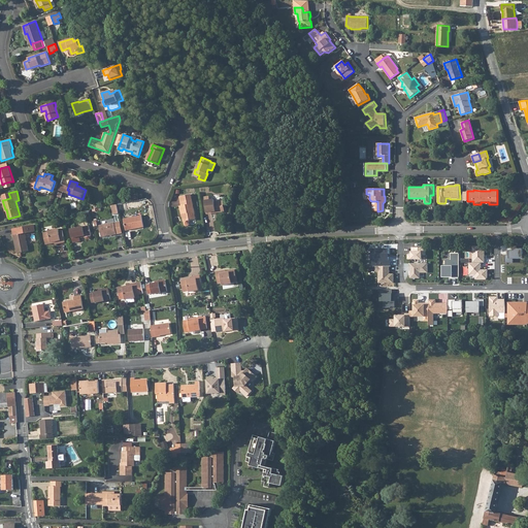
[(196,219),(191,195),(179,197),(182,205),(180,206),(182,215),(183,215),(185,225),(187,226),(189,226),(190,224),(189,221),(196,219)]
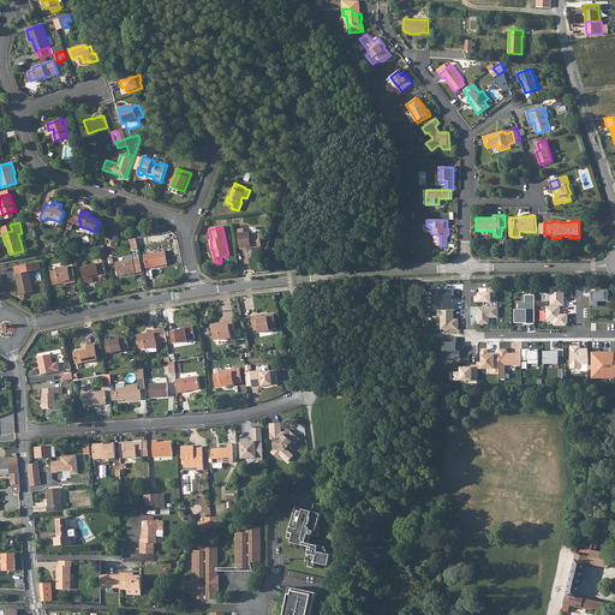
[(244,233),(244,230),(238,230),(240,248),(251,246),(251,248),(262,248),(261,236),(261,234),(250,236),(250,233),(244,233)]
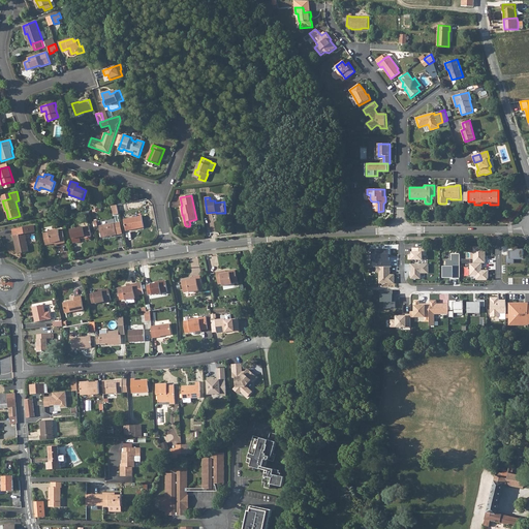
[(126,230),(145,227),(142,216),(124,219),(126,230)]
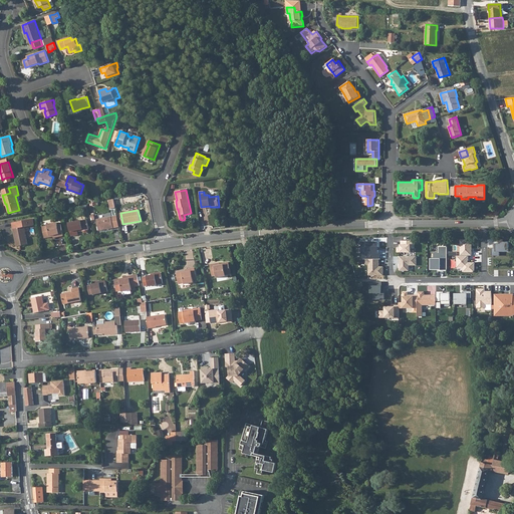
[(99,231),(113,228),(111,217),(96,220),(99,231)]
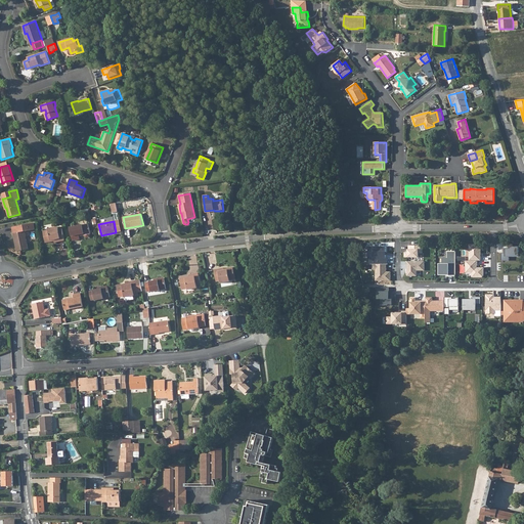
[(34,223),(12,227),(17,252),(29,249),(25,231),(35,229),(34,223)]
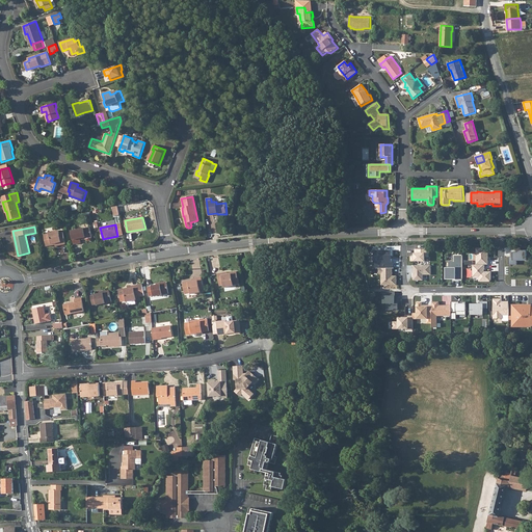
[(92,237),(90,228),(71,231),(74,244),(81,243),(80,238),(85,237),(85,239),(87,241),(91,240),(92,237)]
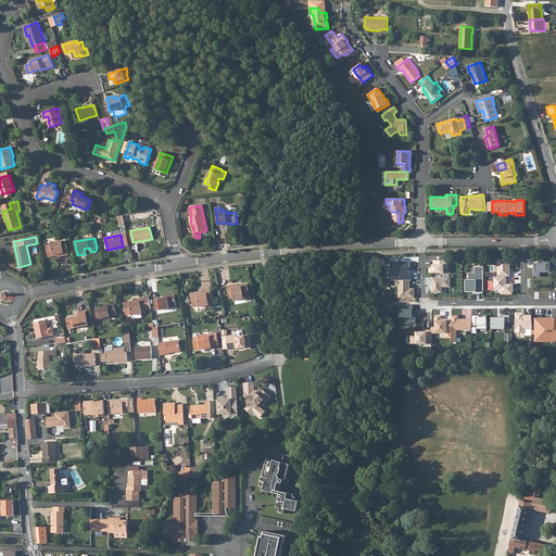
[(66,243),(62,243),(62,241),(51,243),(52,244),(47,245),(49,257),(54,256),(54,255),(58,254),(59,257),(68,255),(66,243)]
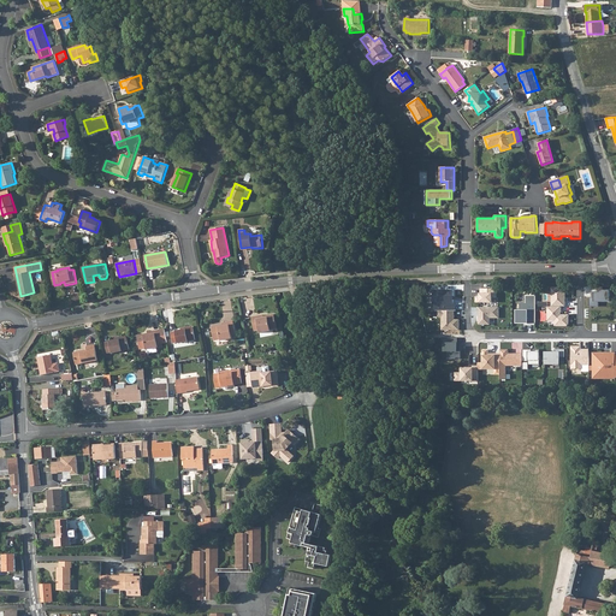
[(567,288),(552,288),(552,306),(563,307),(566,307),(567,288)]
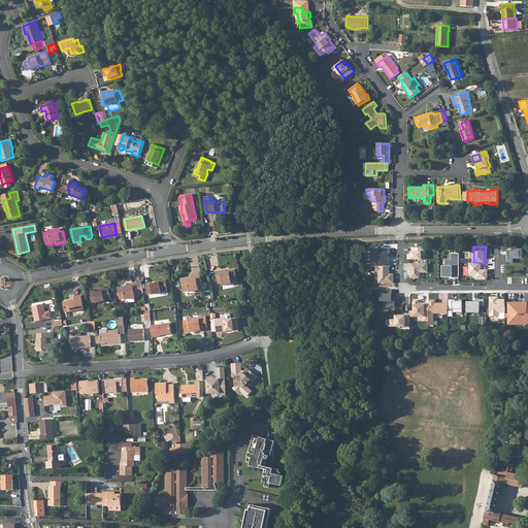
[(427,248),(413,248),(413,259),(424,259),(424,255),(427,255),(427,248)]
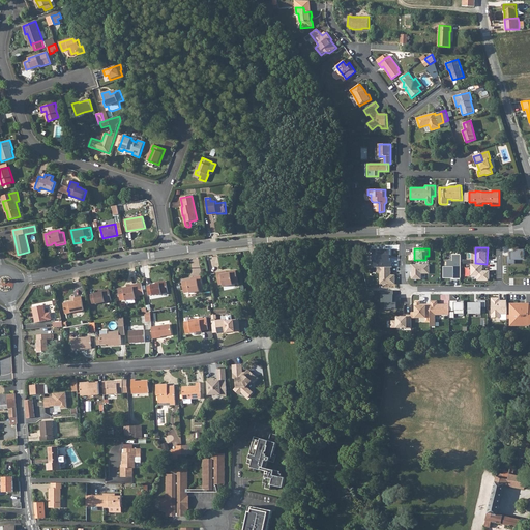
[(526,249),(517,248),(517,252),(512,252),(511,256),(507,256),(507,263),(514,264),(514,259),(526,259),(526,249)]
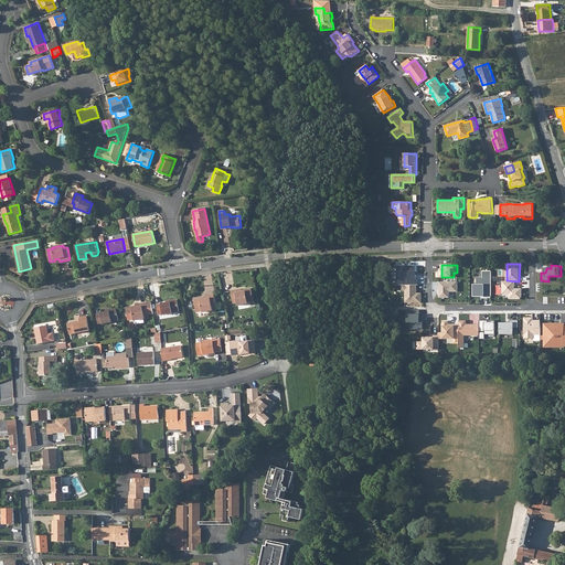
[(416,266),(398,266),(398,285),(402,285),(416,285),(416,266)]
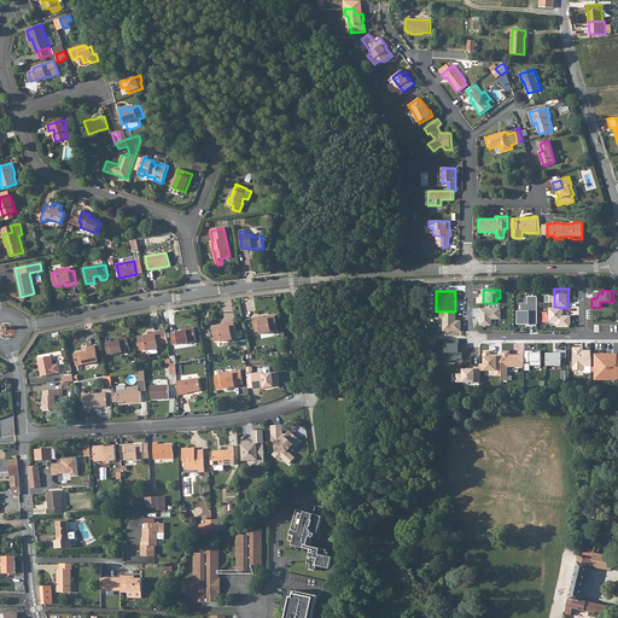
[(537,296),(529,297),(529,304),(523,304),(523,312),(519,312),(519,325),(537,325),(537,296)]
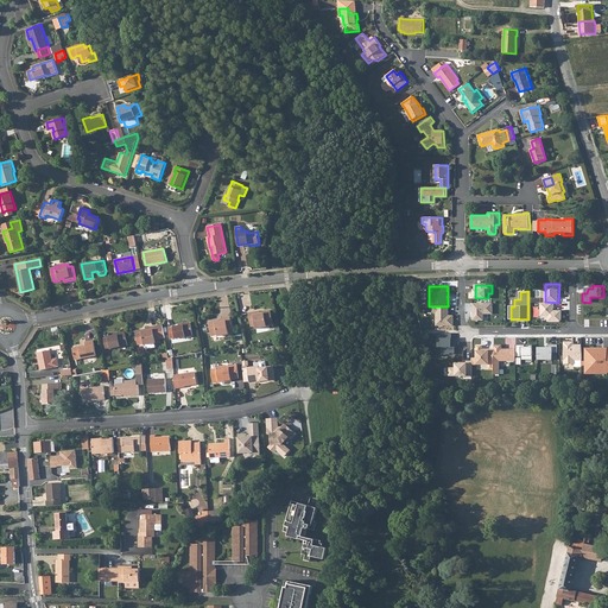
[(545,302),(540,302),(540,316),(549,316),(548,322),(557,322),(559,321),(561,318),(562,310),(555,310),(556,303),(545,302)]
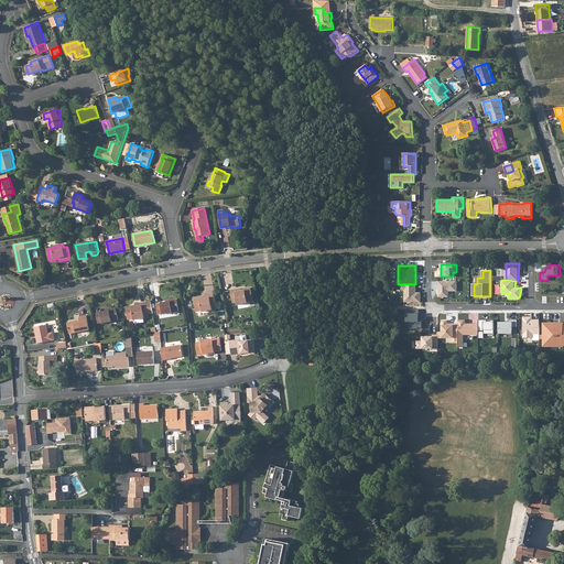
[(457,282),(440,281),(438,296),(449,297),(449,291),(457,291),(457,282)]
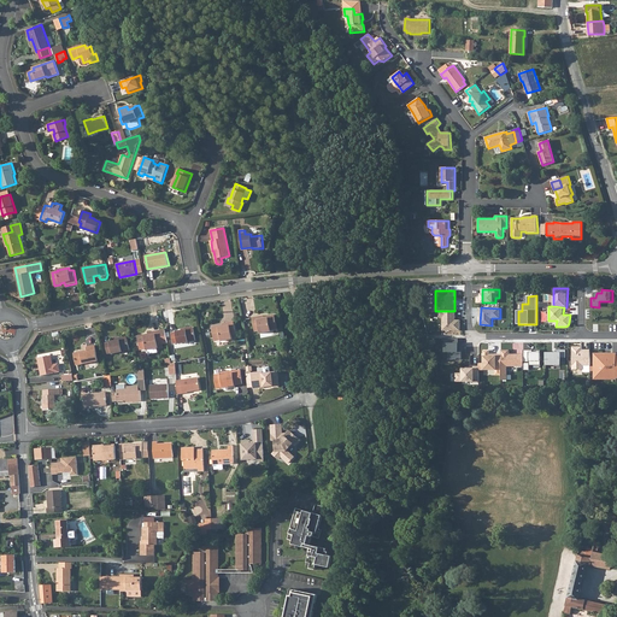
[(454,311),(439,311),(439,318),(442,318),(442,330),(462,330),(462,321),(456,321),(456,311),(454,311)]
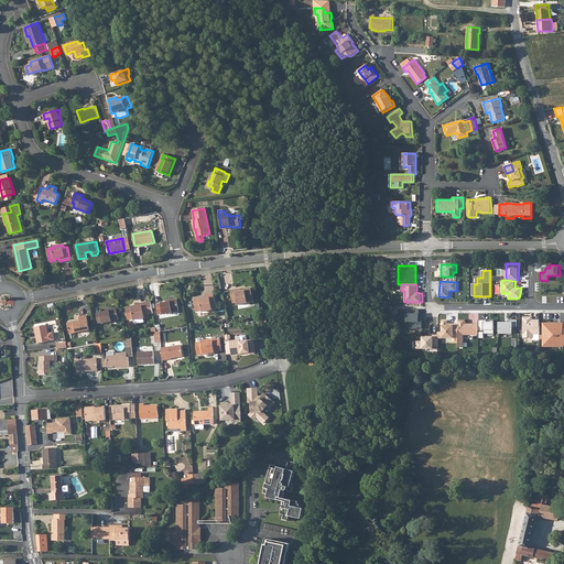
[(241,290),(241,289),(230,291),(232,303),(237,302),(238,305),(248,303),(248,302),(253,301),(251,289),(248,289),(245,290),(245,291),(241,291),(241,290)]
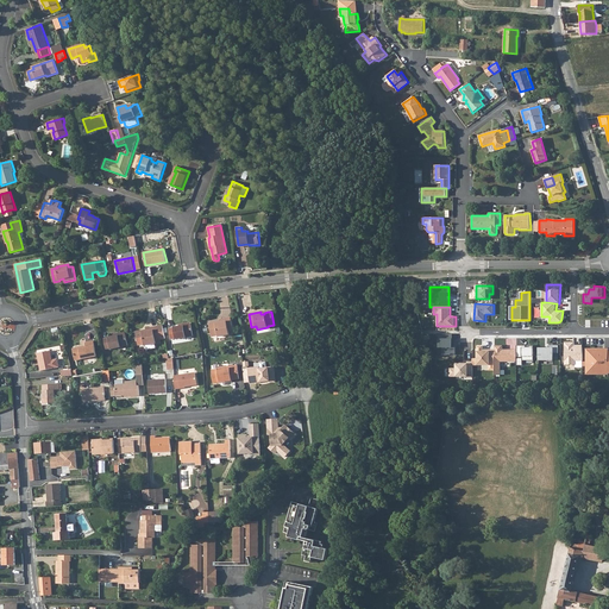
[(231,318),(219,320),(219,321),(220,322),(217,324),(215,322),(209,324),(212,337),(218,336),(219,337),(230,334),(228,332),(233,331),(231,318)]
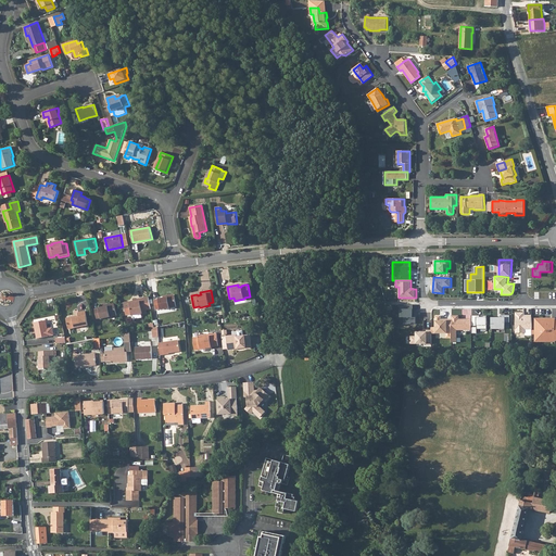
[(160,310),(161,310),(166,308),(176,307),(175,297),(164,298),(159,299),(159,300),(154,300),(156,310),(160,310)]
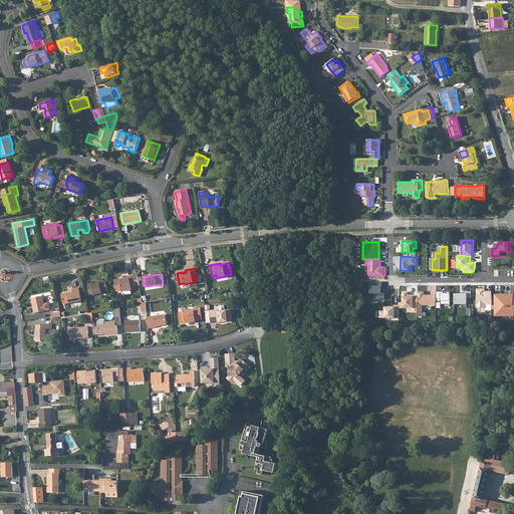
[(132,290),(136,290),(135,287),(133,275),(123,277),(123,278),(123,280),(120,280),(120,279),(114,280),(116,291),(122,290),(122,292),(132,290)]
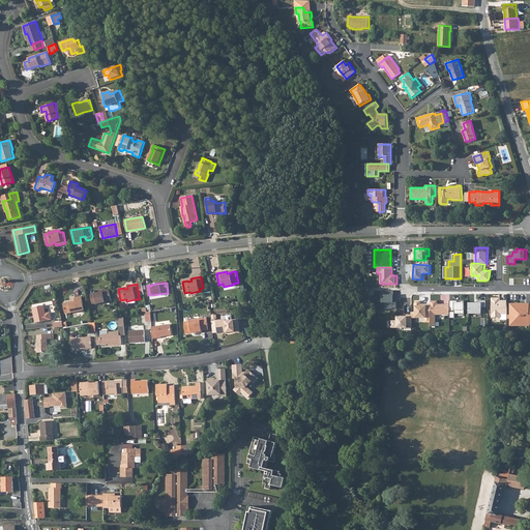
[(96,303),(111,301),(110,291),(98,293),(94,294),(90,295),(92,304),(96,303)]
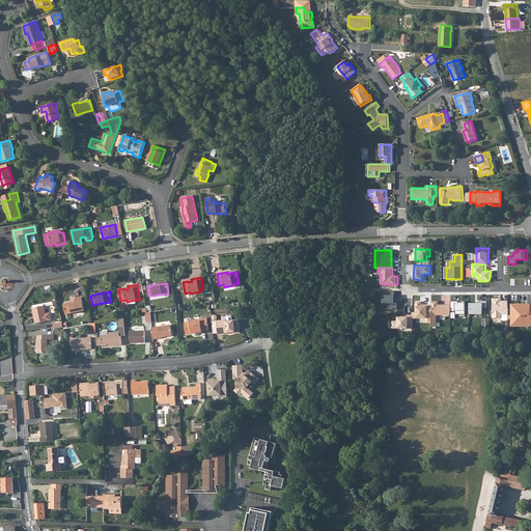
[(396,291),(384,291),(384,304),(387,304),(387,309),(397,309),(397,299),(396,299),(396,291)]
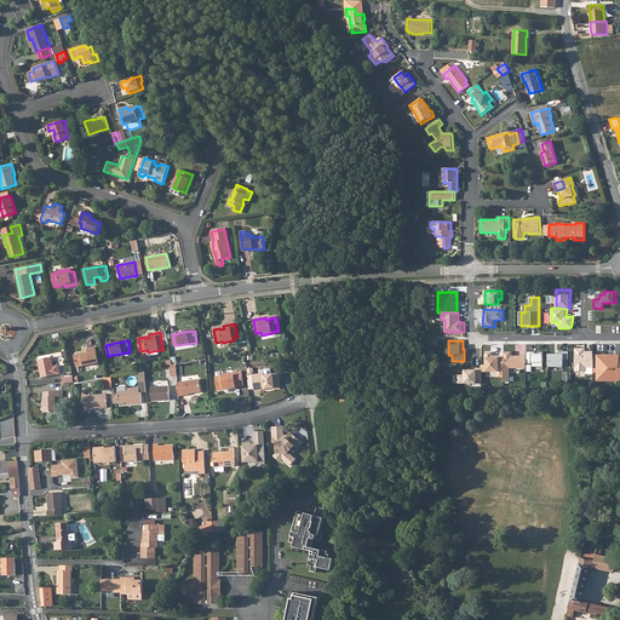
[(74,355),(76,367),(85,366),(98,362),(96,346),(86,349),(87,352),(87,354),(81,355),(81,354),(74,355)]
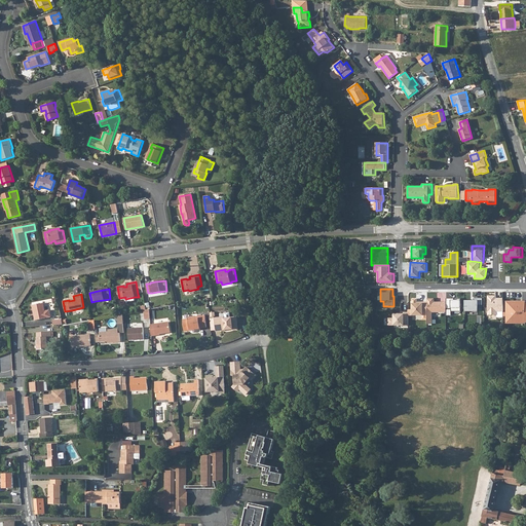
[(497,296),(488,296),(488,311),(489,311),(489,314),(497,314),(497,311),(504,311),(504,298),(497,298),(497,296)]
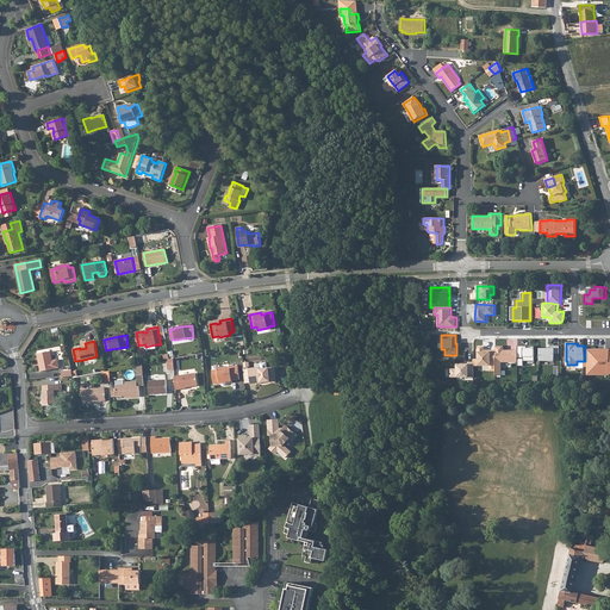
[(517,362),(517,350),(504,350),(504,346),(496,346),(496,350),(497,371),(497,377),(503,377),(503,362),(517,362)]
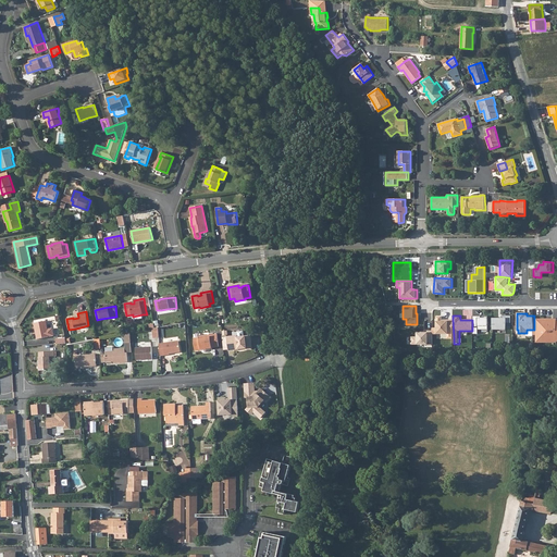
[(511,316),(502,316),(502,318),(494,318),(494,329),(507,329),(507,323),(510,323),(511,316)]
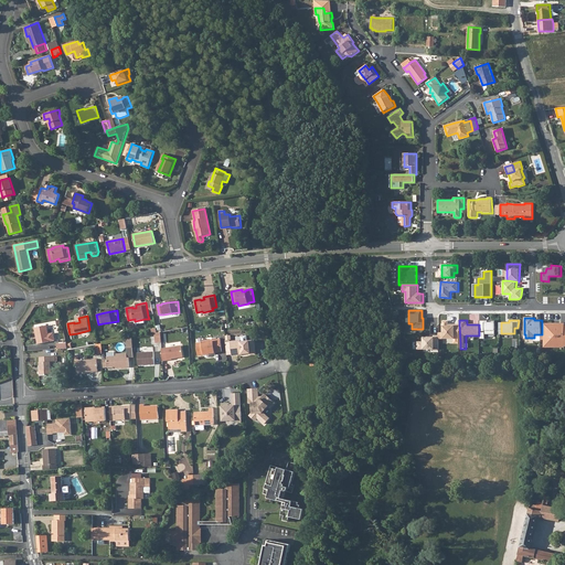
[(448,321),(443,321),(443,332),(438,332),(437,334),(437,338),(444,339),(454,339),(455,344),(460,343),(459,324),(448,326),(448,321)]
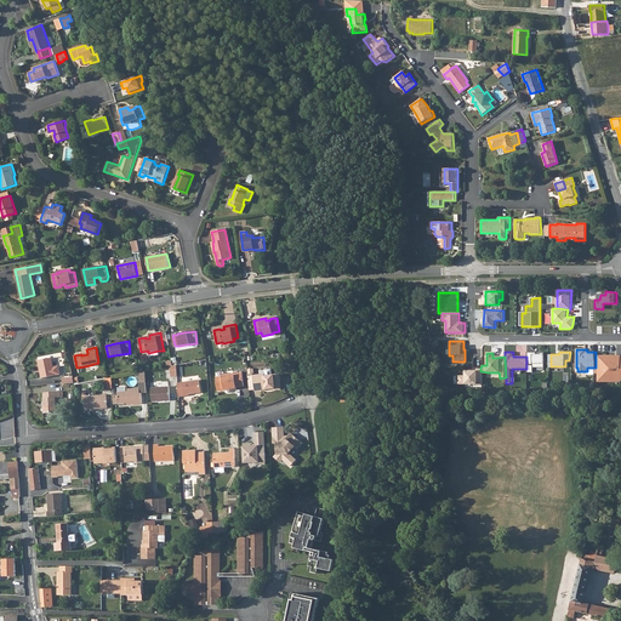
[(536,353),(528,353),(527,357),(527,369),(527,372),(534,372),(534,368),(545,368),(545,354),(536,354),(536,353)]
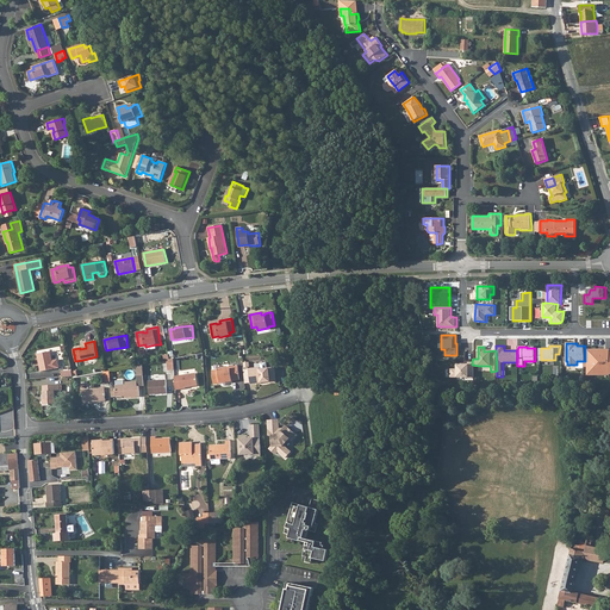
[(50,352),(37,354),(41,372),(58,368),(60,367),(58,361),(56,360),(53,361),(50,352)]
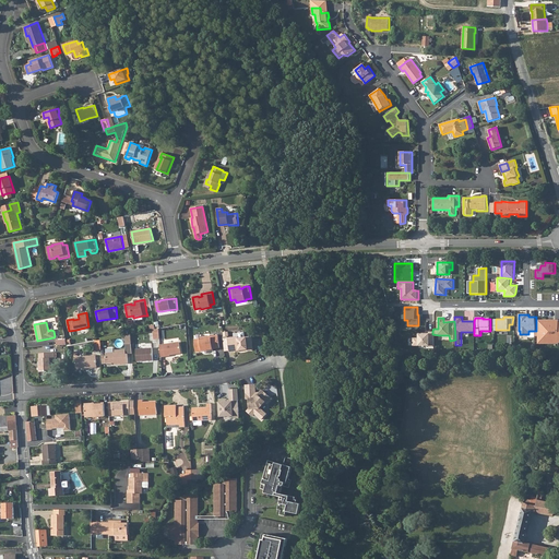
[(432,331),(427,331),(427,333),(424,333),(424,334),(418,334),(418,339),(407,339),(407,345),(418,345),(418,346),(429,346),(429,345),(432,345),(432,334),(432,331)]
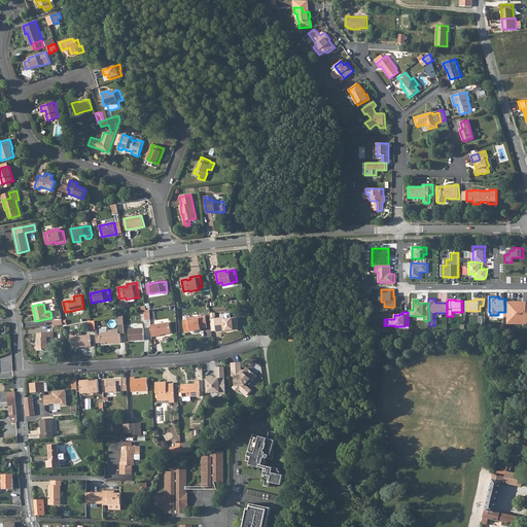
[(201,328),(207,328),(206,316),(199,317),(199,318),(183,320),(185,331),(190,331),(190,330),(196,329),(196,330),(201,330),(201,328)]
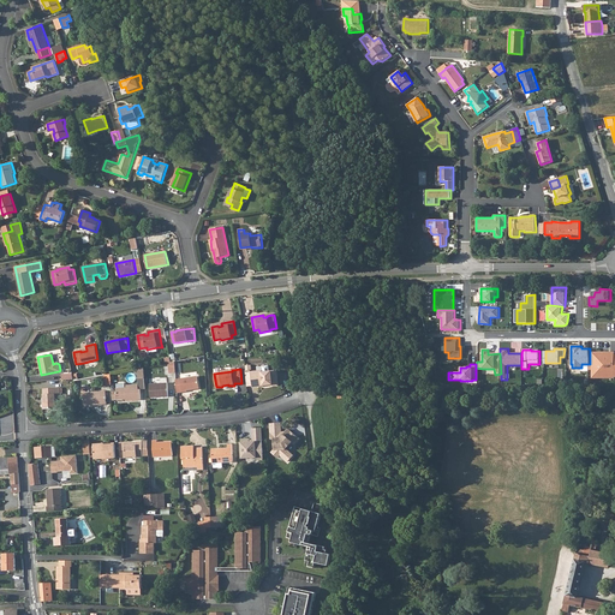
[(262,371),(251,372),(252,387),(264,386),(264,383),(267,383),(267,384),(272,384),(272,386),(279,386),(278,371),(263,372),(262,371)]
